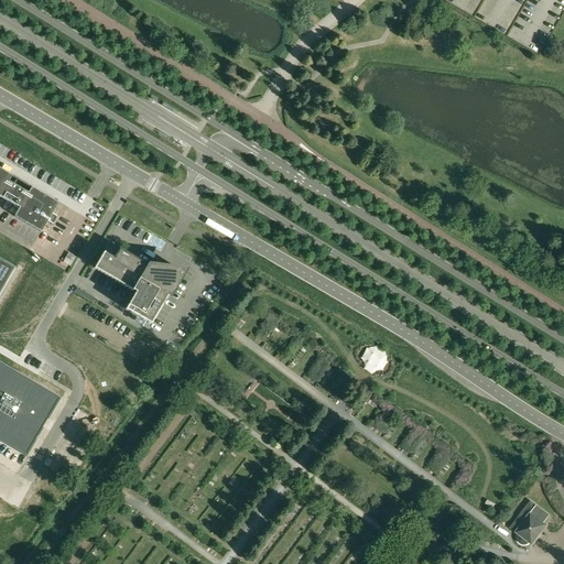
[(11,176),(6,173),(0,170),(0,196),(19,208),(14,217),(41,232),(46,223),(51,225),(53,224),(55,221),(56,219),(56,217),(55,217),(52,214),(57,204),(36,192),(31,188),(28,194),(22,191),(25,186),(15,181),(13,185),(8,182),(11,176)]
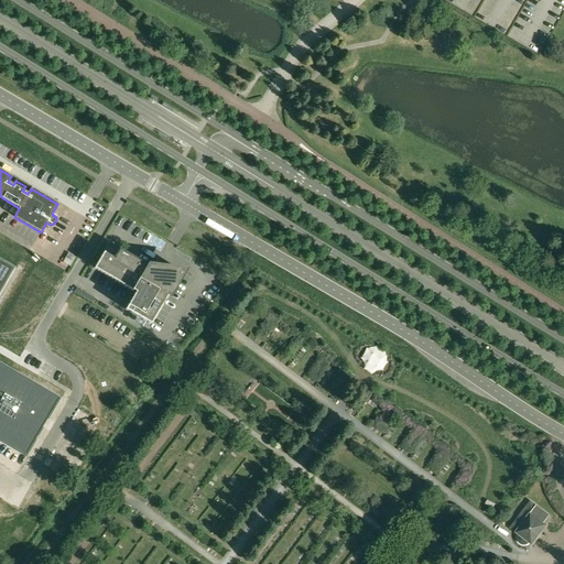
[(127,317),(134,322),(137,316),(151,325),(182,271),(163,269),(159,275),(147,269),(148,266),(119,249),(114,258),(104,252),(94,269),(132,291),(131,292),(132,294),(133,295),(125,310),(130,313),(127,317)]
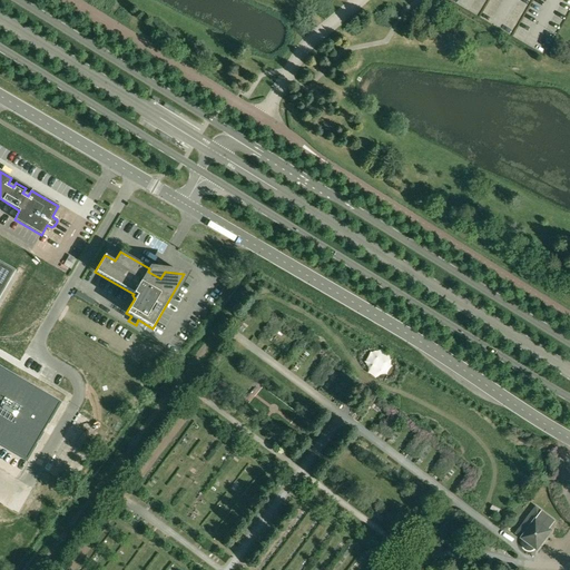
[(76,262),(69,257),(64,266),(71,271),(76,262)]
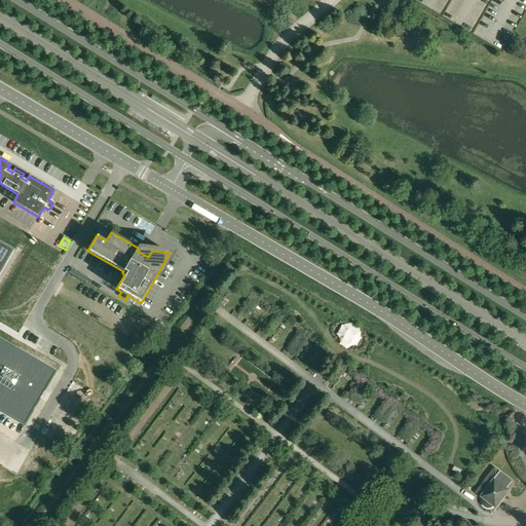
[(0,274),(14,251),(0,241),(0,274)]
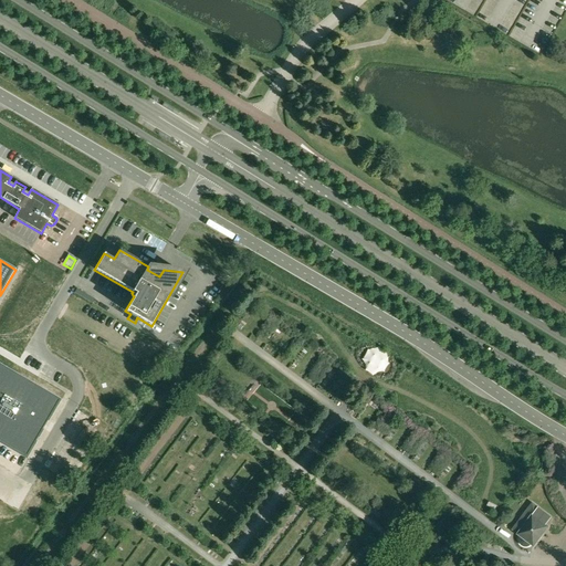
[(0,440),(2,442),(18,451),(25,456),(37,436),(39,431),(44,423),(46,419),(58,400),(32,386),(27,383),(22,380),(18,377),(0,367),(0,440)]
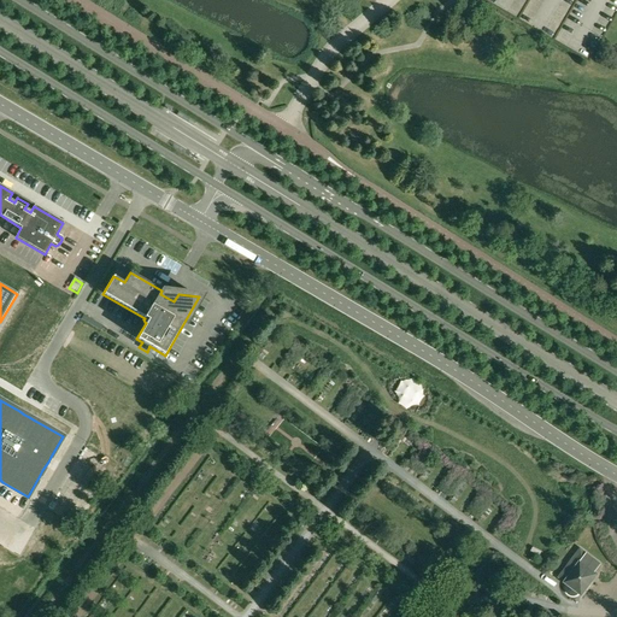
[(594,573),(600,564),(587,554),(581,550),(559,577),(565,582),(581,595),(587,588),(583,586),(588,580),(592,582),(597,575),(594,573)]
